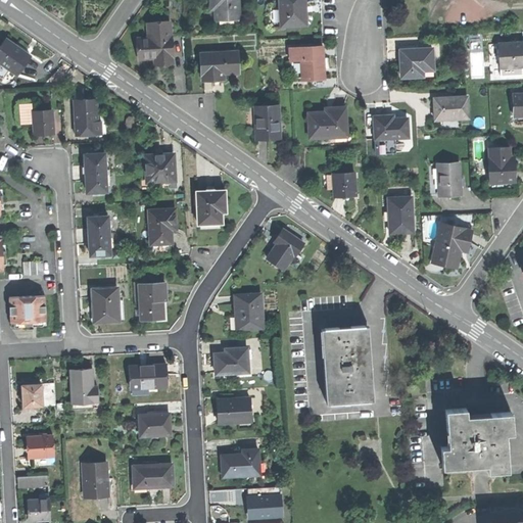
[(217,19),(241,17),(239,0),(211,0),(211,2),(216,2),(217,19)]
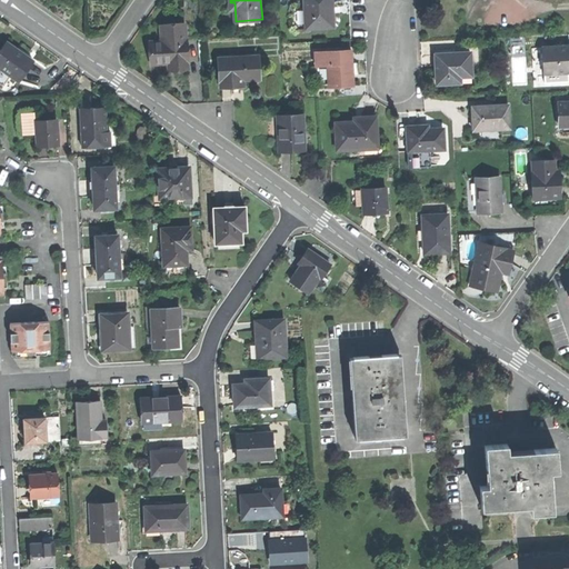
[(335,0),(306,0),(308,29),(332,28),(331,15),(331,7),(335,7),(335,0)]
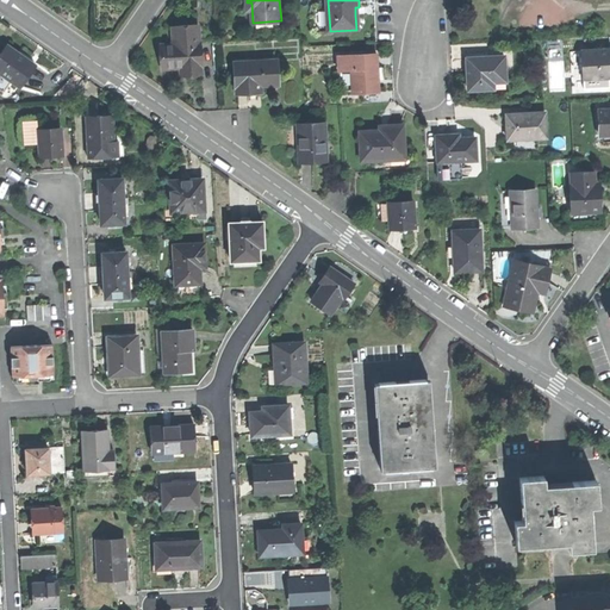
[(182,74),(203,73),(200,25),(174,27),(175,44),(163,45),(165,58),(165,69),(181,68),(182,74)]
